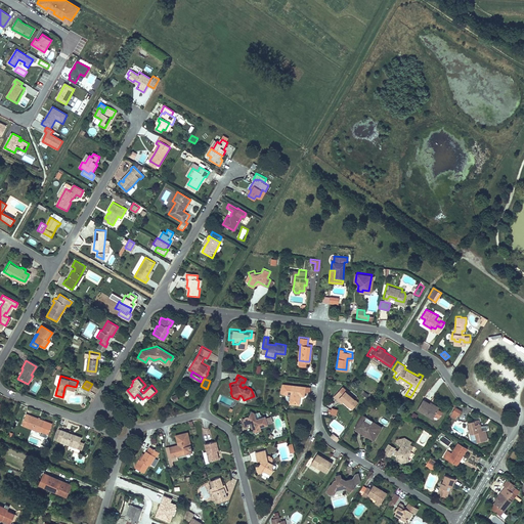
[(292,395),(291,403),(300,404),(302,396),(305,396),(306,392),(311,392),(311,387),(307,386),(284,383),(280,392),(287,394),(292,395)]
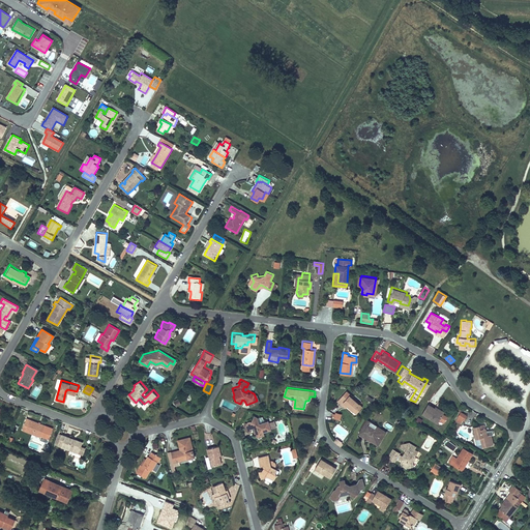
[(65,391),(63,402),(64,402),(67,391),(76,393),(77,391),(67,389),(65,391)]
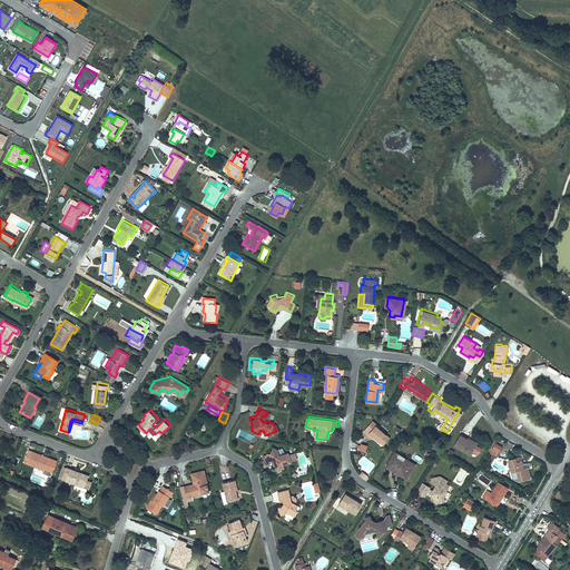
[(374,436),(384,444),(391,436),(377,424),(379,423),(374,420),(364,431),(372,439),(374,436)]
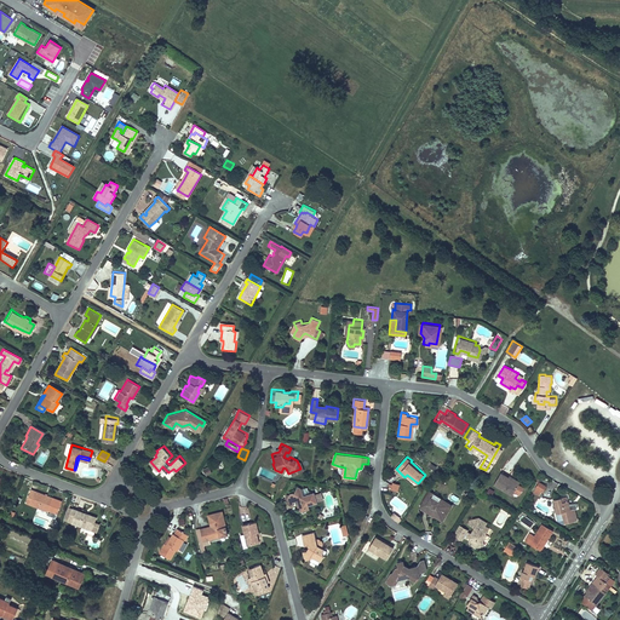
[(493,483),(511,494),(518,483),(509,477),(500,472),(493,483)]
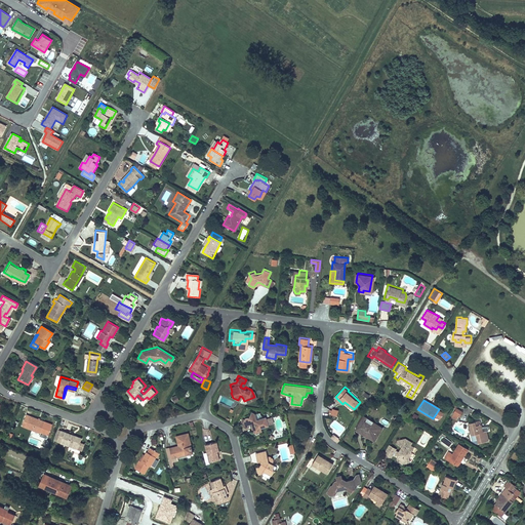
[(257,428),(266,425),(263,416),(254,419),(252,412),(249,411),(247,416),(246,416),(242,418),(239,426),(244,428),(246,422),(250,423),(248,428),(249,429),(250,429),(252,433),(258,431),(257,428)]
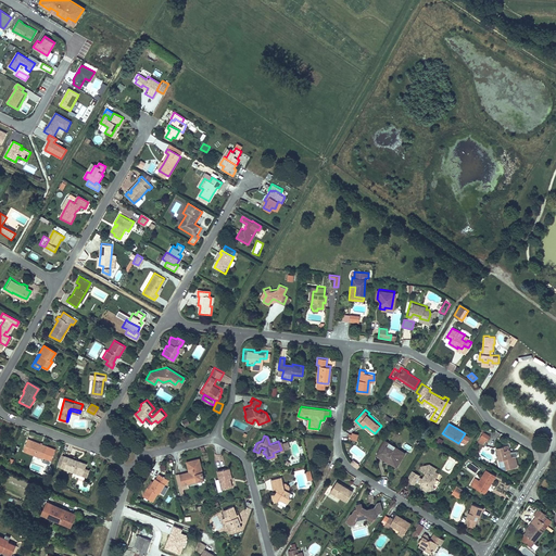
[(22,451),(41,457),(46,445),(26,439),(22,451)]
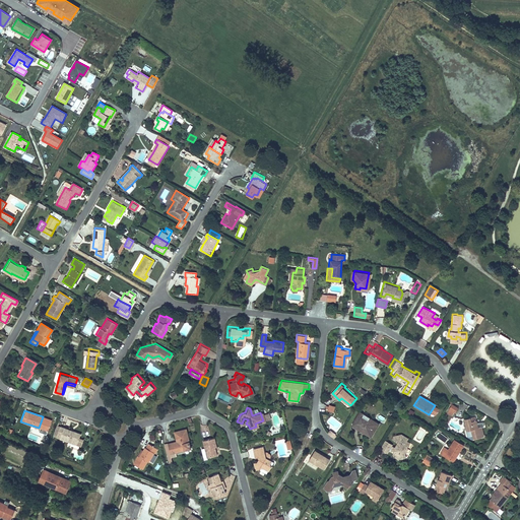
[(352,426),(372,437),(381,423),(361,411),(352,426)]
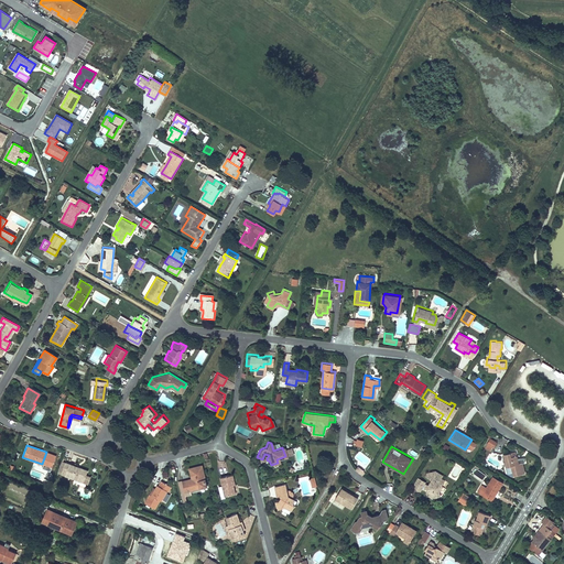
[(511,466),(513,475),(524,473),(522,461),(519,462),(516,451),(503,454),(507,467),(511,466)]
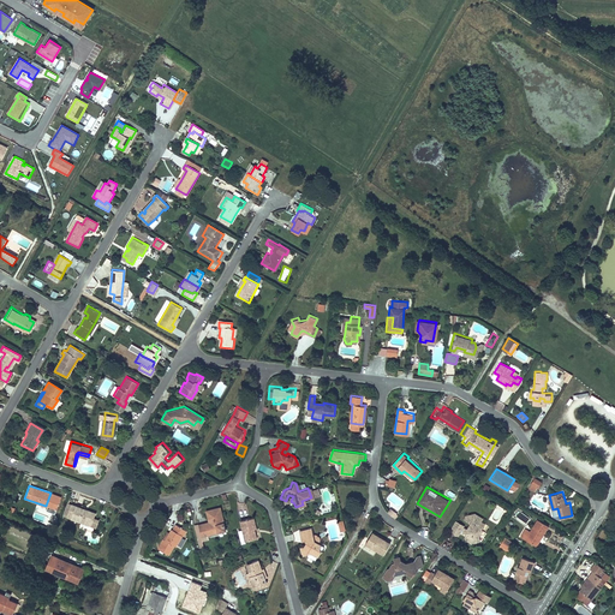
[(70,505),(66,518),(95,529),(97,520),(93,519),(94,514),(70,505)]
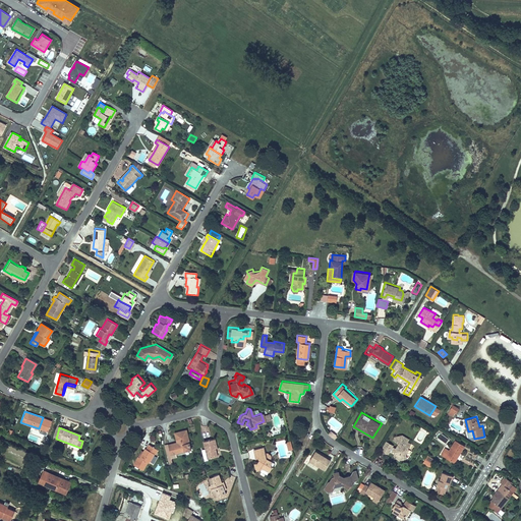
[(185,428),(175,431),(177,441),(178,448),(182,447),(183,450),(190,448),(185,428)]
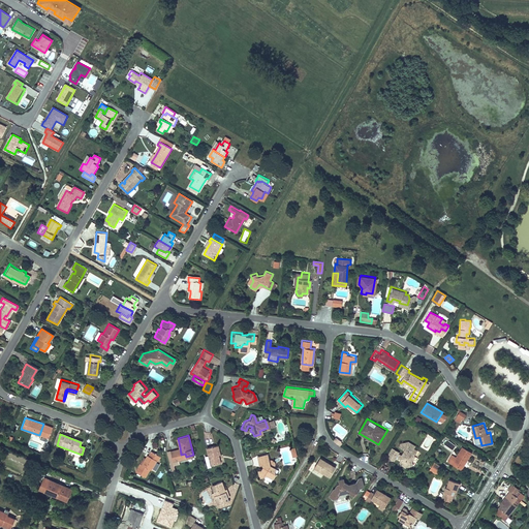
[(402,459),(401,461),(403,462),(401,464),(406,467),(415,465),(417,462),(413,460),(416,456),(415,455),(418,449),(415,447),(416,445),(409,440),(401,442),(399,446),(405,449),(402,455),(400,453),(401,452),(393,447),(387,456),(395,461),(397,458),(399,459),(400,458),(402,459)]
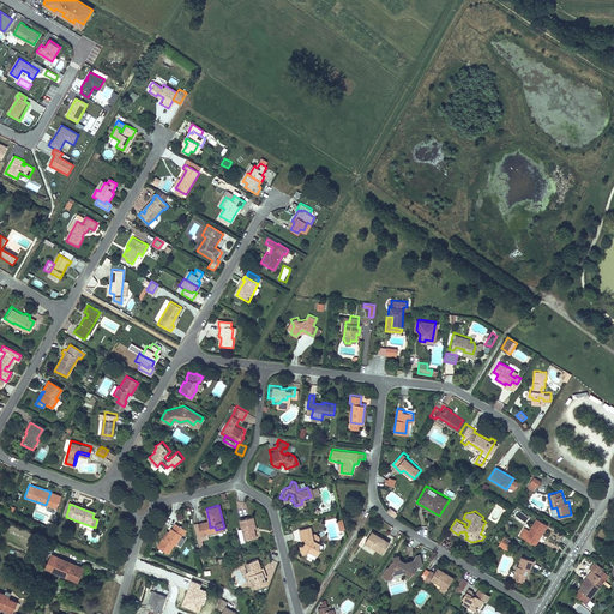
[(254,516),(240,518),(242,527),(245,537),(245,540),(257,536),(254,527),(257,525),(254,516)]
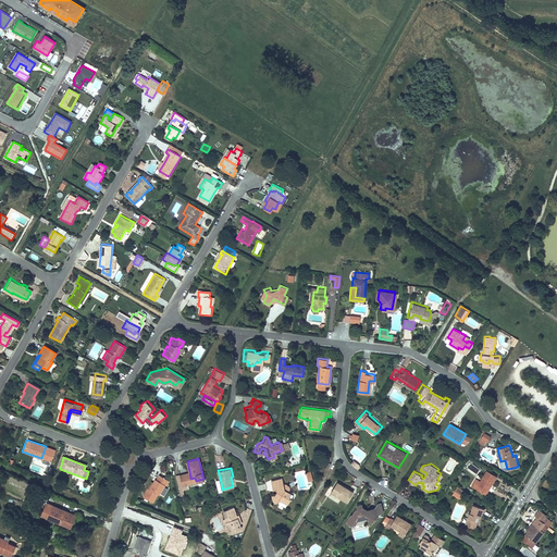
[(187,483),(196,481),(195,478),(190,479),(189,471),(180,474),(180,475),(185,474),(187,483)]
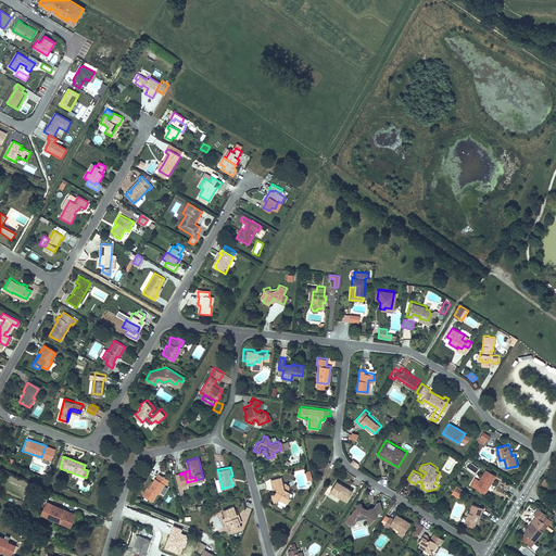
[(484,492),(495,476),(485,470),(480,479),(475,477),(470,484),(484,492)]
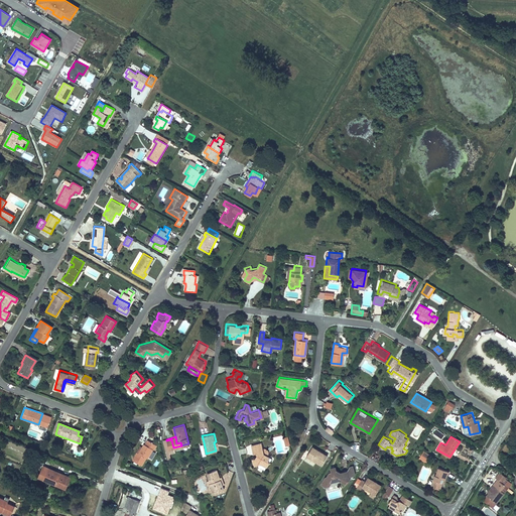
[(137,452),(132,460),(141,465),(146,457),(147,457),(151,448),(152,448),(155,443),(146,438),(144,443),(143,442),(138,453),(137,452)]
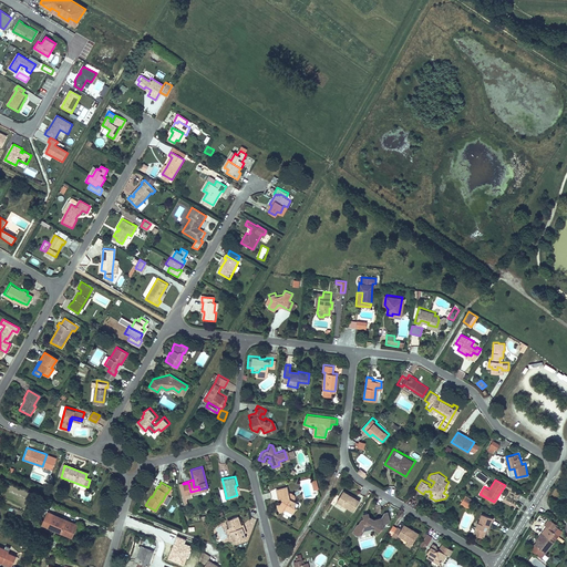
[(285,488),(274,491),(276,497),(280,496),(281,501),(279,502),(276,503),(278,511),(284,509),(282,512),(290,515),(291,513),(294,509),(295,505),(291,504),(294,500),(287,497),(285,488)]
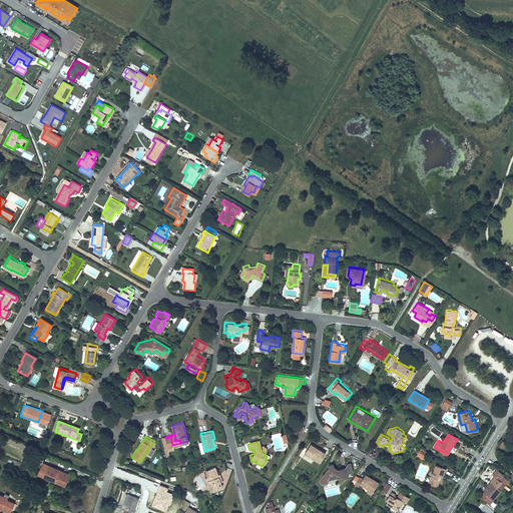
[(305,452),(320,461),(325,452),(310,443),(305,452)]
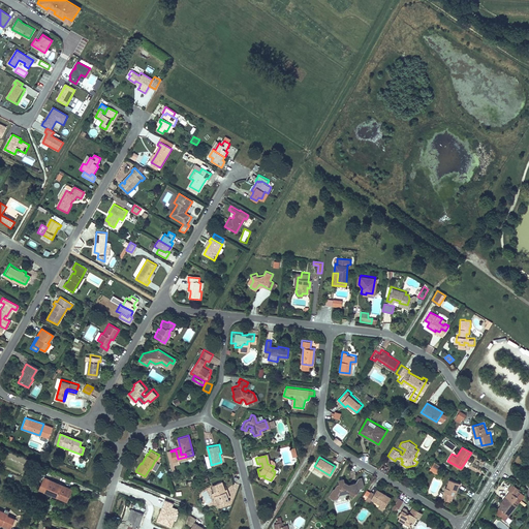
[(442,466),(435,461),(430,469),(438,474),(442,466)]
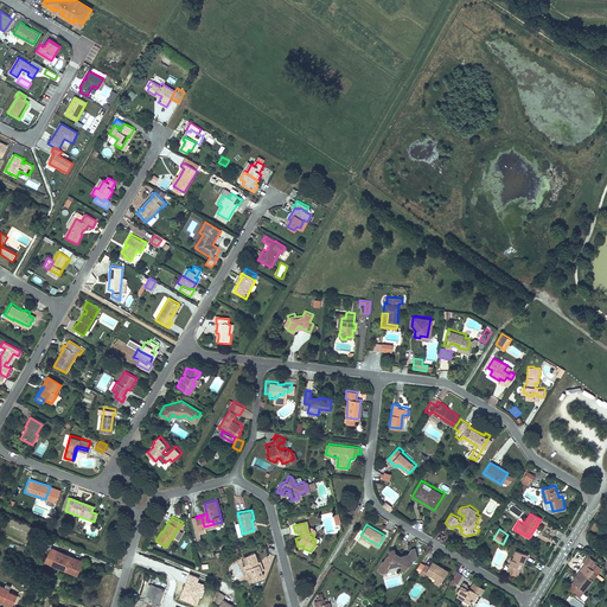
[(52,548),(46,562),(66,572),(68,568),(77,572),(81,561),(72,556),(71,560),(57,554),(58,551),(52,548)]
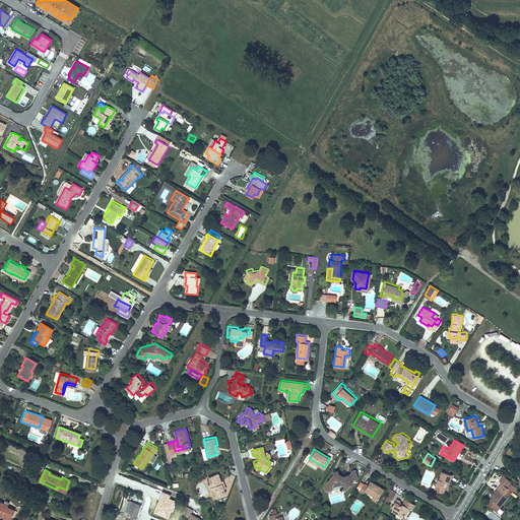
[(328,480),(326,479),(323,484),(328,488),(330,489),(334,482),(337,482),(346,488),(348,484),(351,483),(348,474),(342,475),(337,473),(337,470),(332,471),(333,474),(331,475),(328,480)]
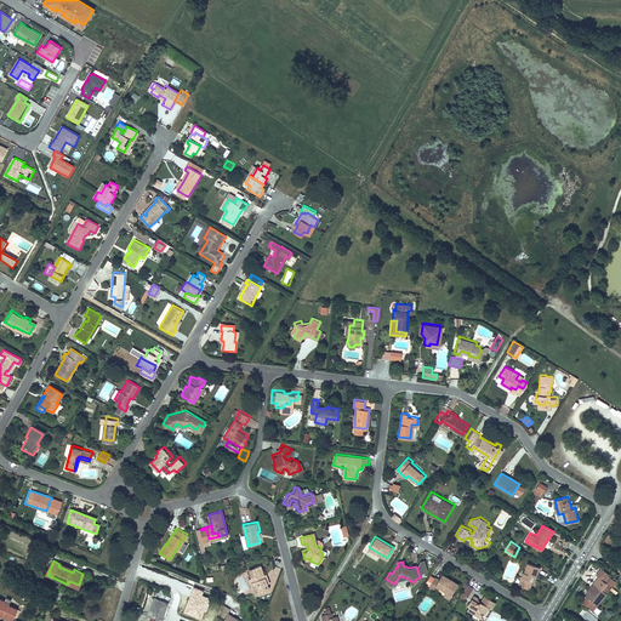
[(530,573),(535,574),(537,565),(527,563),(524,571),(523,571),(519,585),(529,587),(531,579),(529,579),(530,573)]
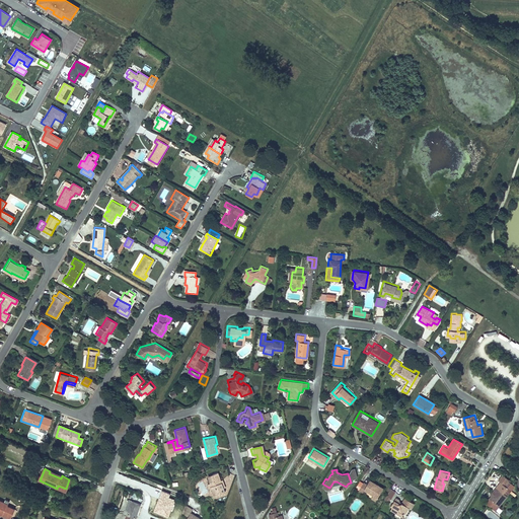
[(212,492),(213,492),(217,490),(218,494),(224,492),(223,488),(220,479),(217,472),(211,474),(212,475),(208,477),(210,483),(211,486),(210,487),(212,492)]
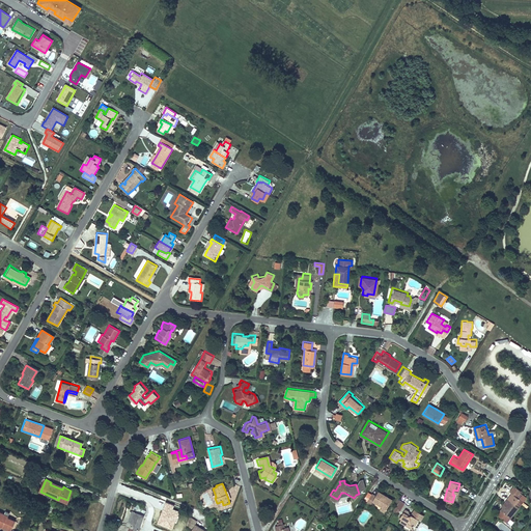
[(509,491),(511,493),(504,502),(506,503),(502,508),(498,513),(506,521),(527,497),(513,485),(509,491)]
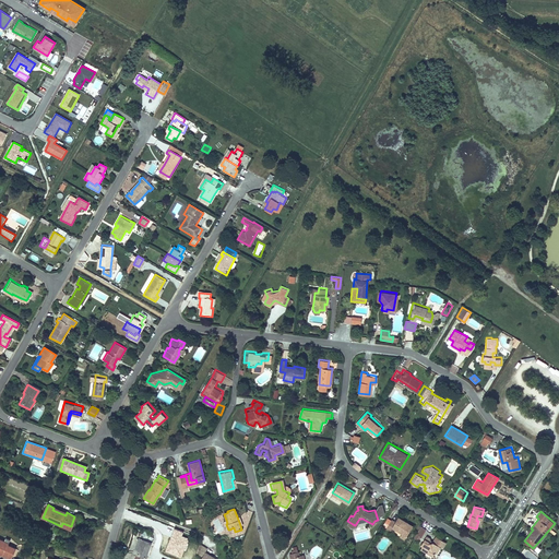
[(401,533),(406,536),(414,523),(399,514),(396,520),(392,516),(385,530),(389,532),(391,527),(401,533)]
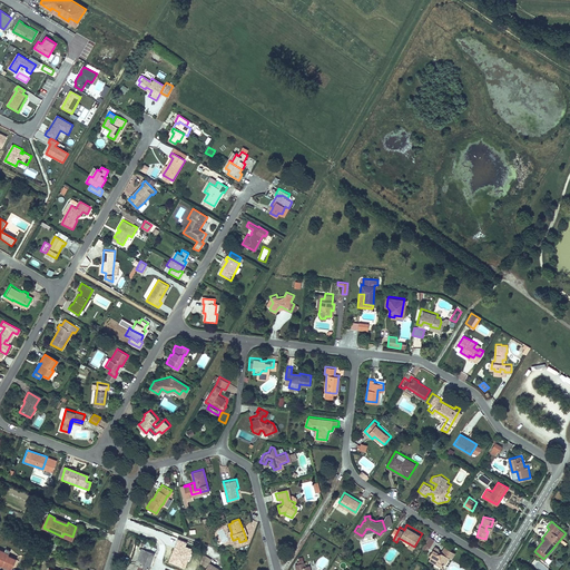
[(64,533),(62,537),(75,542),(80,528),(76,527),(72,537),(64,533)]
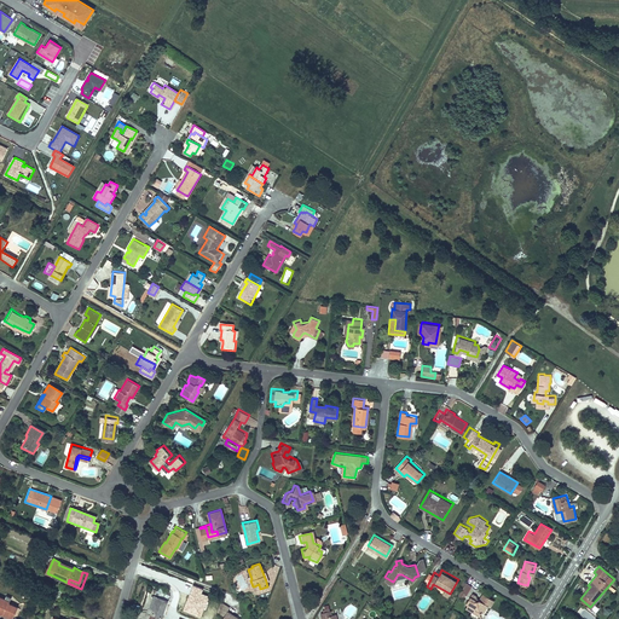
[(470,585),(464,582),(460,591),(464,594),(466,595),(470,585)]
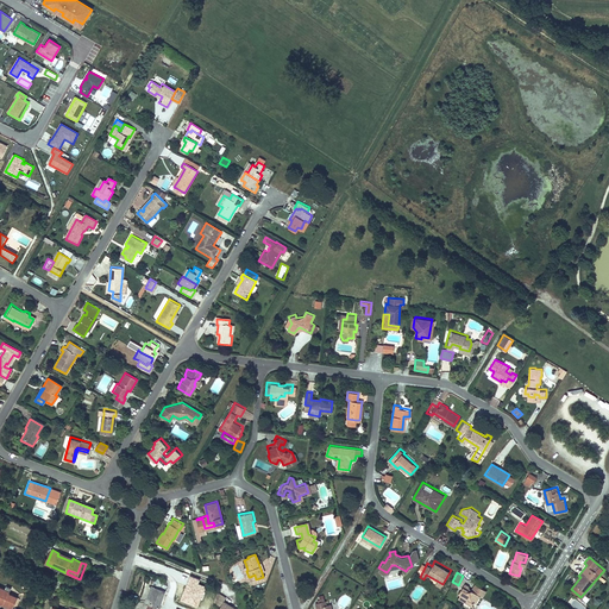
[(482,597),(487,590),(476,584),(472,590),(470,590),(468,585),(464,583),(458,594),(460,595),(458,598),(465,603),(468,598),(471,601),(472,603),(476,603),(479,596),(482,597)]
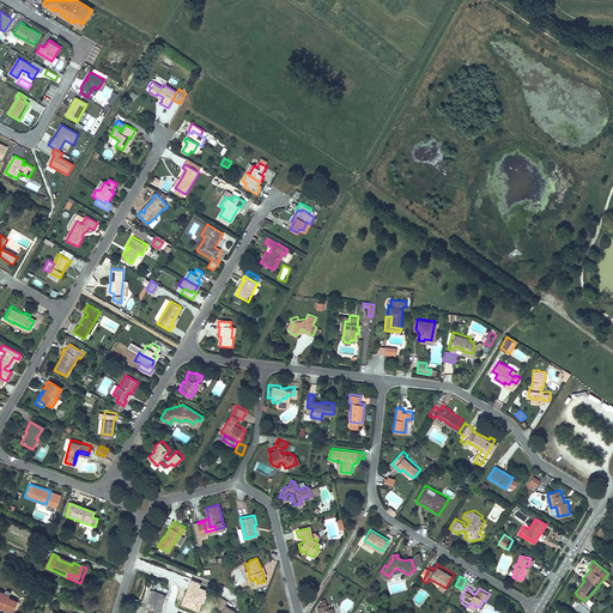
[(159,612),(167,593),(151,588),(147,598),(153,600),(150,607),(149,612),(159,612)]
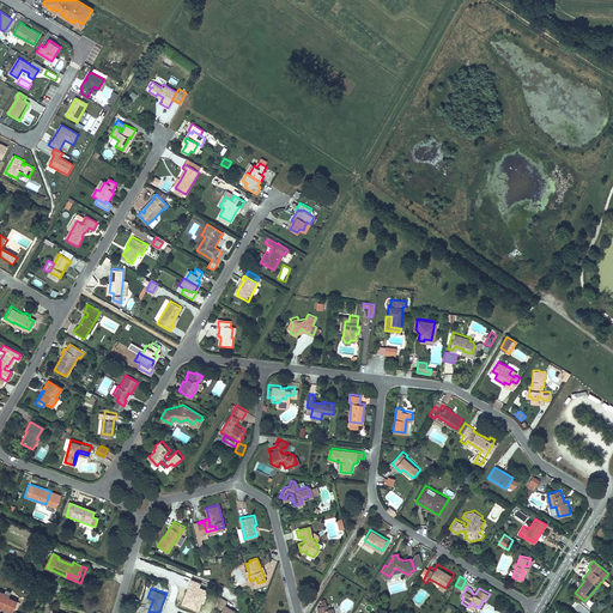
[(0,607),(8,612),(13,600),(10,599),(12,593),(7,590),(6,594),(0,590),(0,607)]
